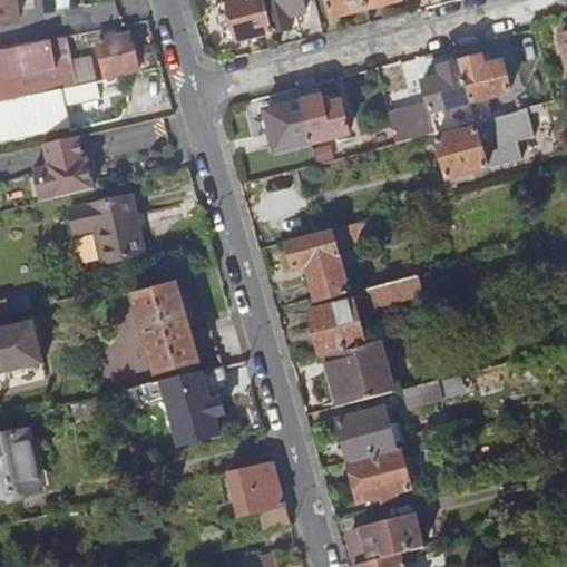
[(0,0),(0,21),(20,18),(17,0),(0,0)]
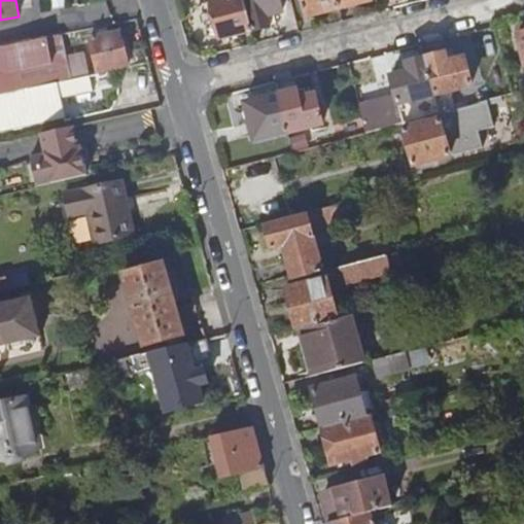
[(219,39),(251,31),(242,0),(215,0),(209,2),(219,39)]
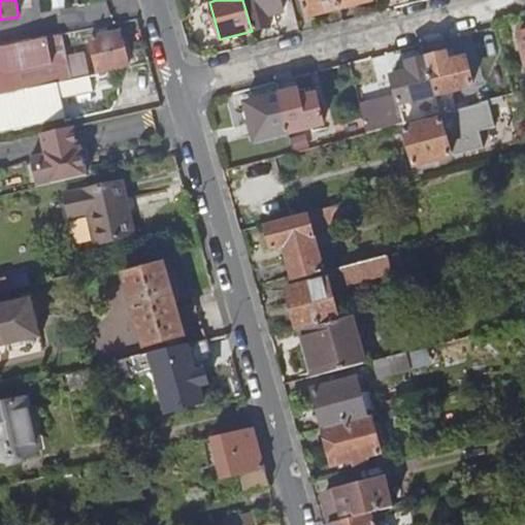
[(242,0),(252,31),(269,26),(266,14),(281,11),(277,0),(242,0)]
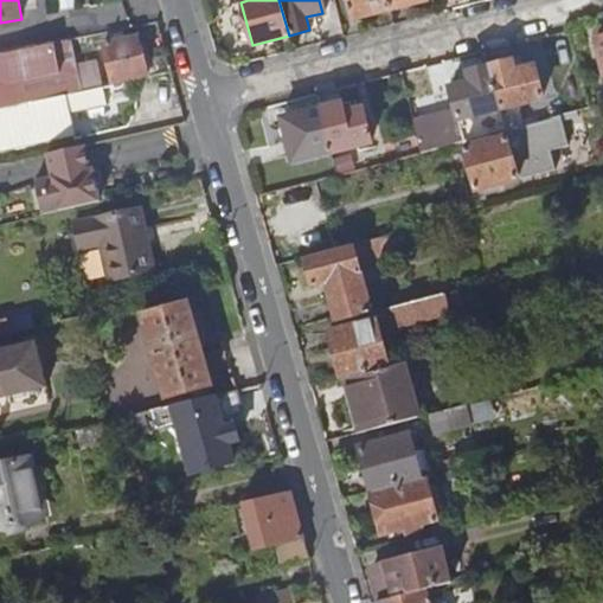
[(346,0),(351,18),(387,10),(385,0),(346,0)]
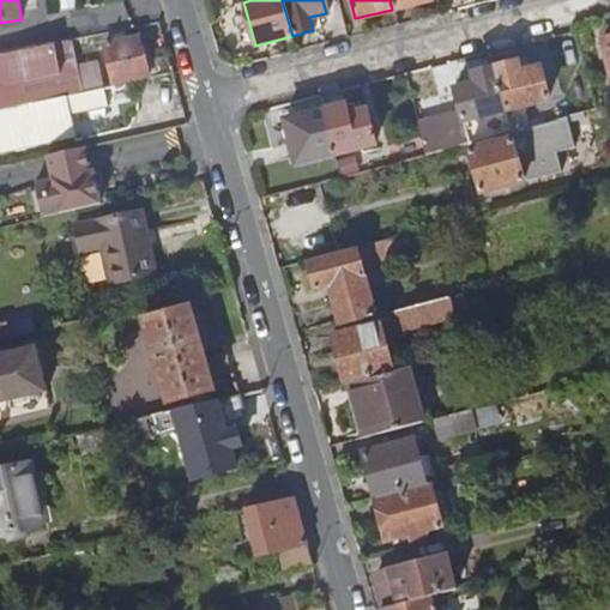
[(390,0),(392,10),(429,0),(390,0)]
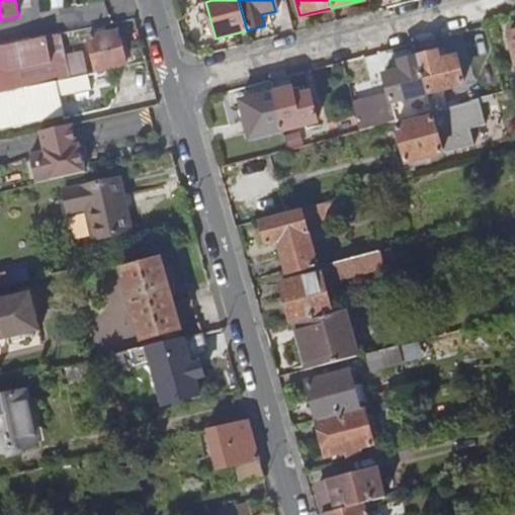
[(148,62),(144,46),(123,50),(119,30),(88,37),(96,71),(127,64),(127,66),(148,62)]
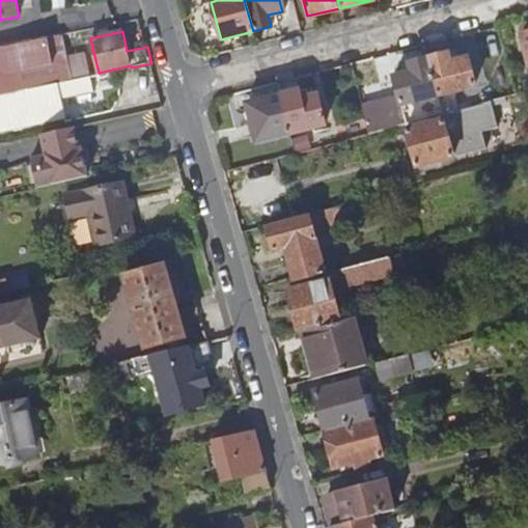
[(61,35),(0,47),(0,94),(59,83),(90,77),(88,63),(67,67),(61,35)]
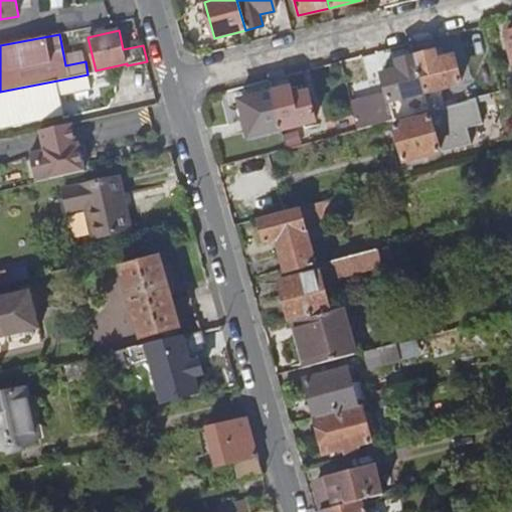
[(423,92),(432,90),(459,81),(452,56),(436,61),(433,50),(413,55),(423,92)]
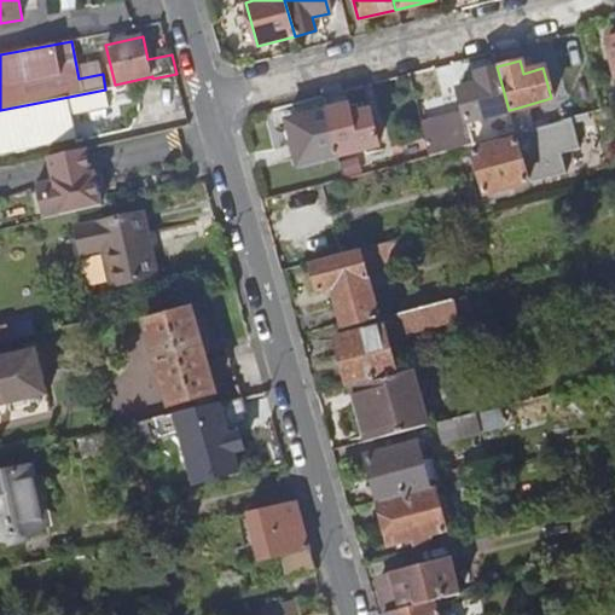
[(514,131),(509,110),(497,67),(475,73),(477,85),(457,90),(466,127),(483,123),(482,117),(487,115),(493,135),(514,131)]
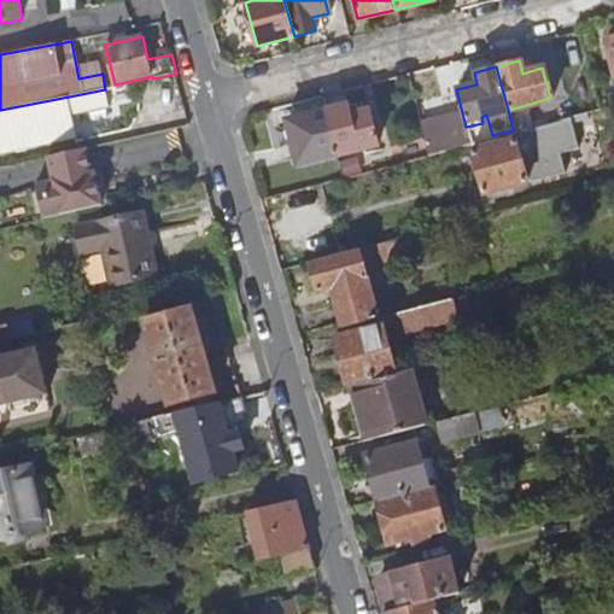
[(556,118),(568,115),(598,106),(596,94),(553,106),(553,107),(556,118)]
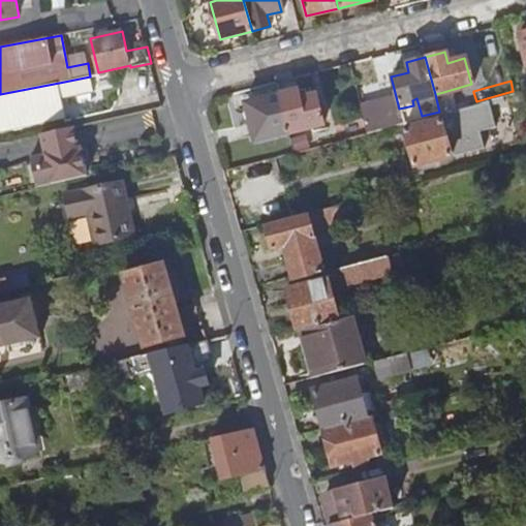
[(0,131),(66,117),(59,83),(0,94),(0,131)]
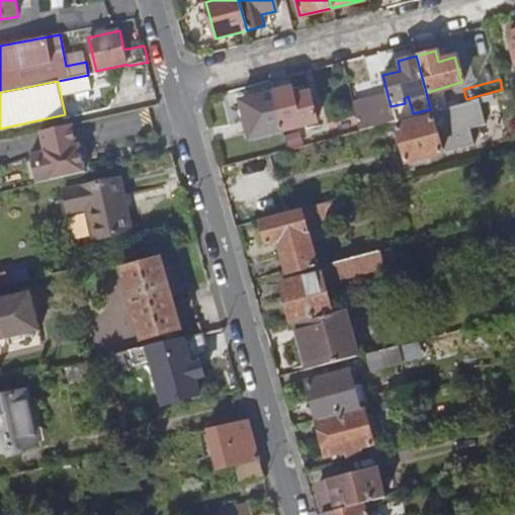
[(281,129),(281,130),(316,121),(308,92),(292,97),(290,87),(272,91),(281,129)]
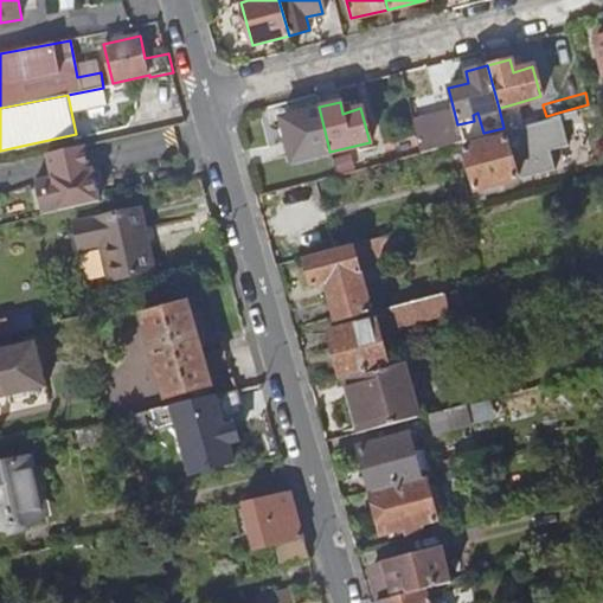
[(504,128),(513,126),(508,106),(499,108),(504,128)]
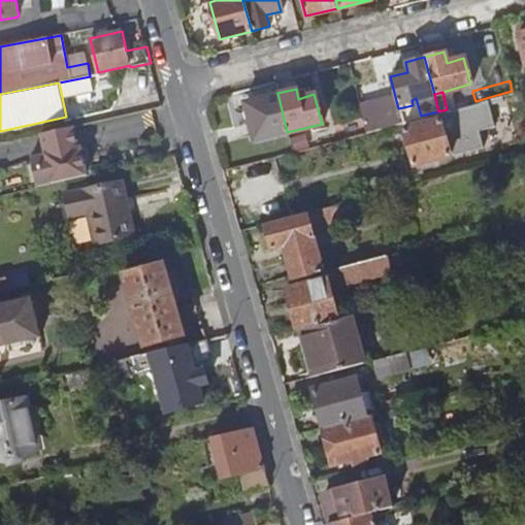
[(468,103),(476,101),(472,92),(466,94),(468,103)]
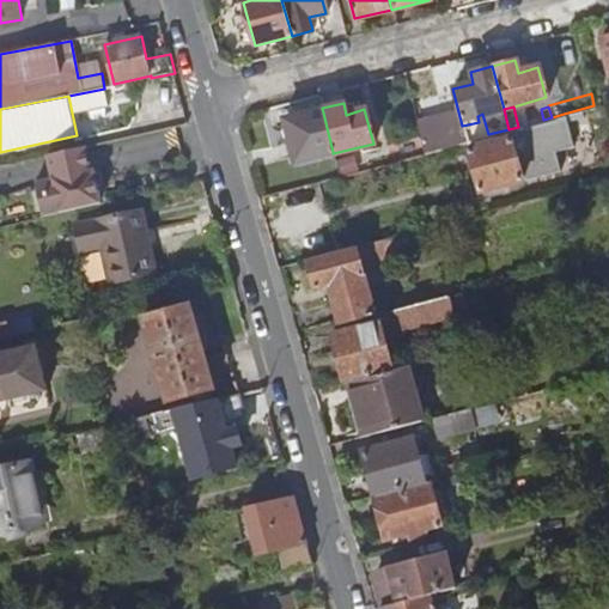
[(294,162),(333,152),(322,108),(282,119),(294,162)]
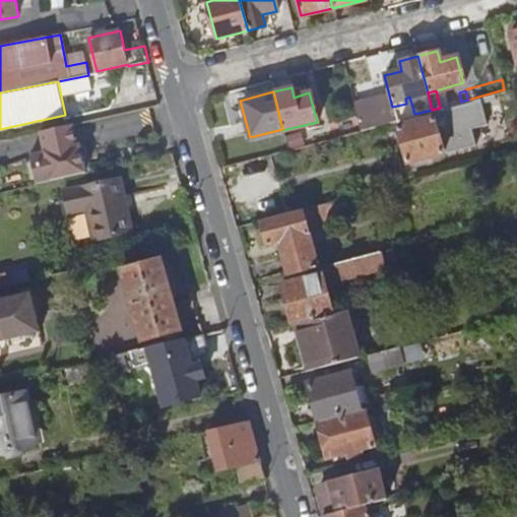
[(440,108),(432,110),(434,115),(397,125),(406,163),(443,152),(437,130),(485,117),(478,97),(468,100),(461,102),(440,108)]
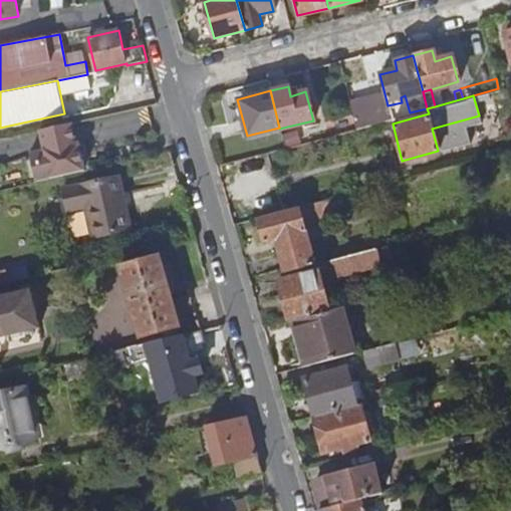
[(74,132),(72,122),(41,130),(43,138),(46,150),(31,154),(31,159),(26,160),(28,177),(33,176),(33,181),(85,170),(79,143),(76,143),(74,132)]
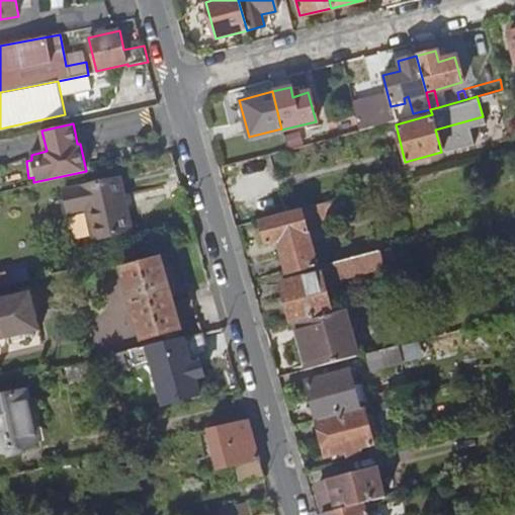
[(90,241),(130,233),(117,180),(61,190),(65,212),(83,208),(90,241)]
